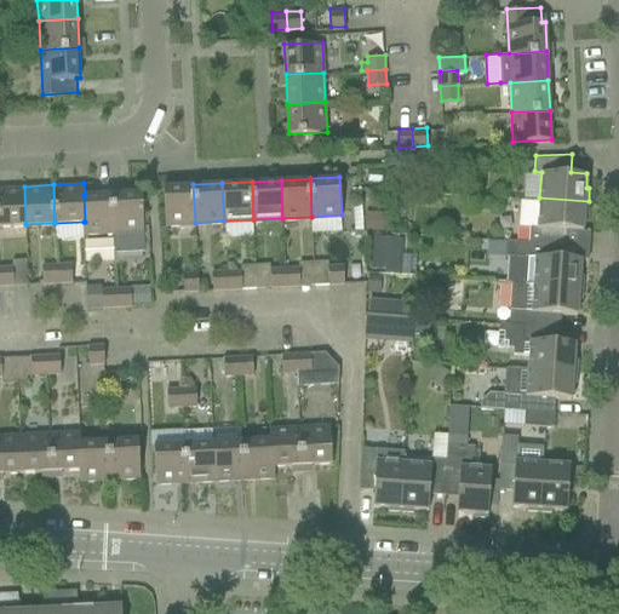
[(195,223),(193,184),(164,187),(165,224),(195,223)]
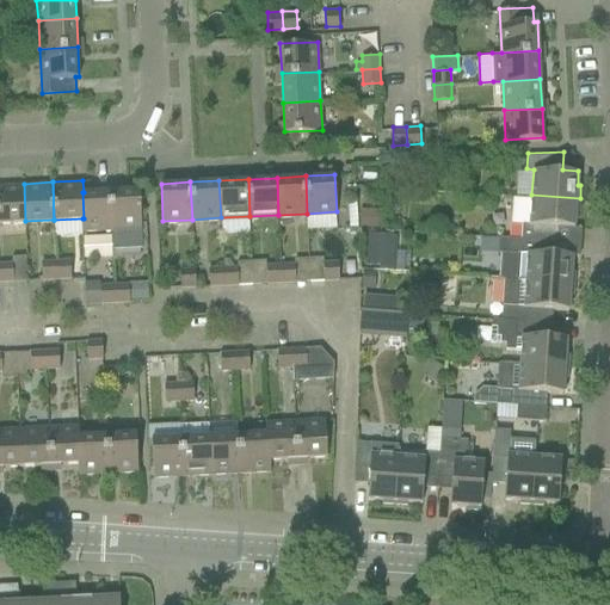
[(0,221),(25,221),(24,184),(0,184),(0,221)]
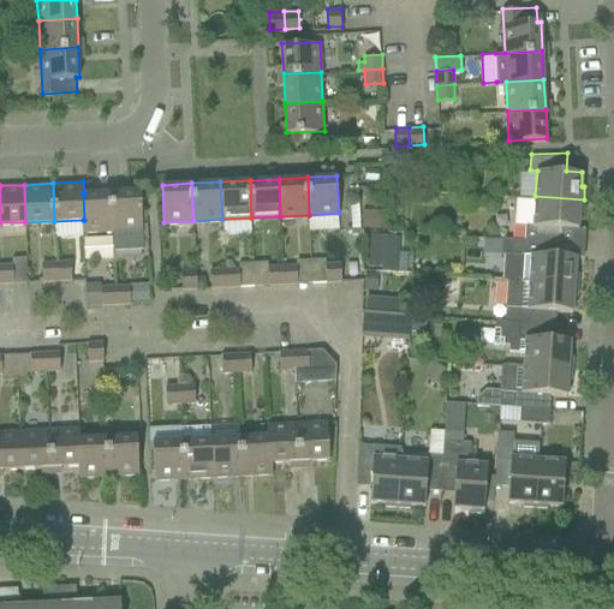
[(141,190),(112,191),(113,228),(114,246),(144,244),(141,190)]
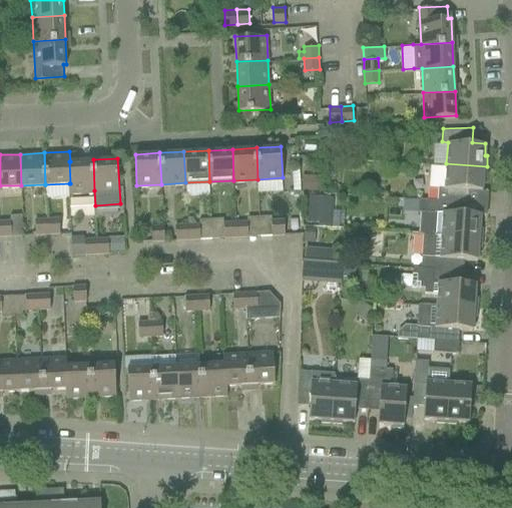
[(70,183),(69,183),(69,191),(94,190),(93,159),(70,161),(69,161),(70,183)]
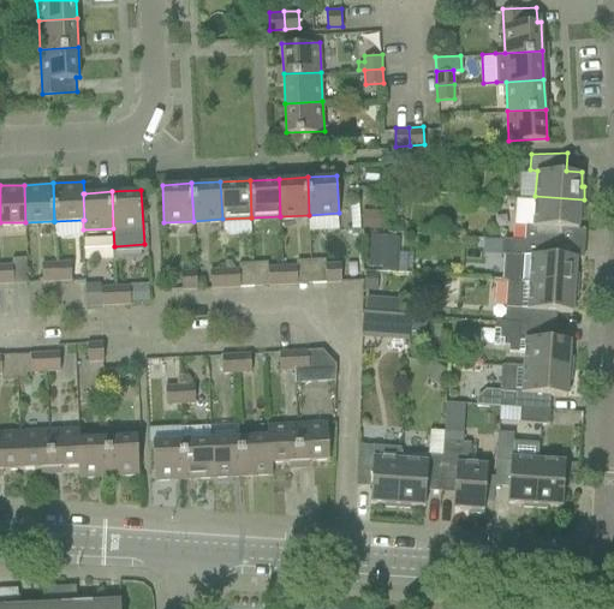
[(526,221),(525,237),(561,239),(562,226),(578,226),(579,212),(583,212),(584,199),(535,196),(534,222),(526,221)]
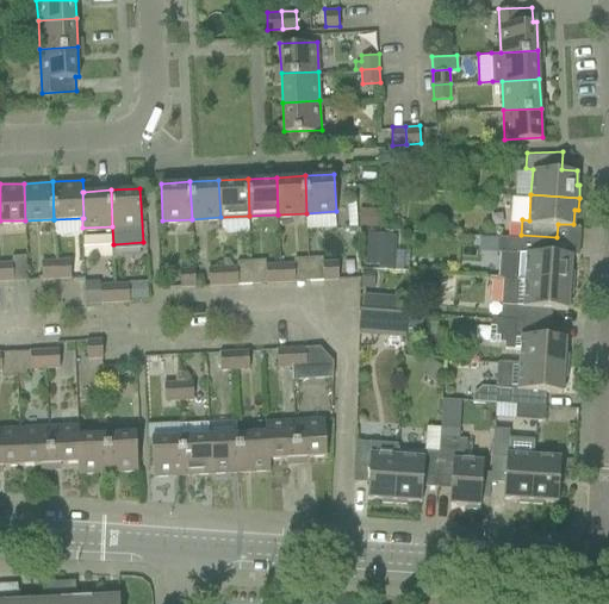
[(362,207),(362,223),(372,223),(373,207),(362,207)]
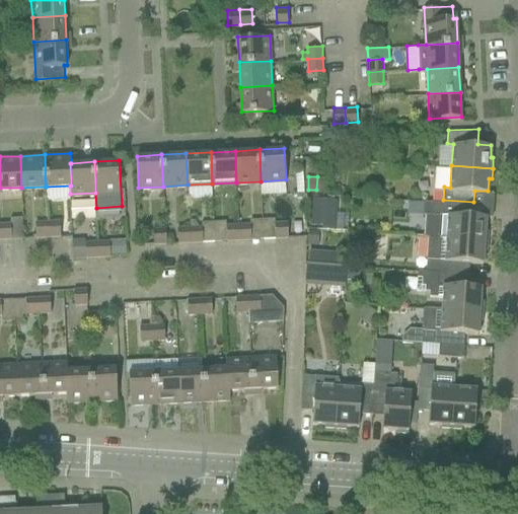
[(312,197),(312,209),(337,210),(337,199),(312,197)]
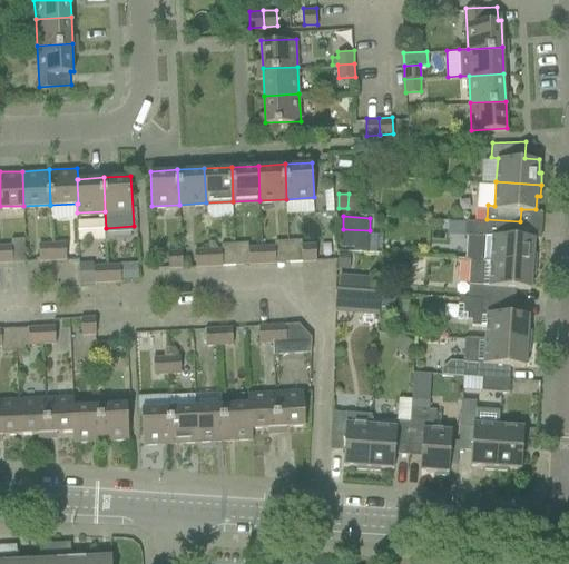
[(467,218),(466,233),(468,234),(467,257),(471,257),(536,261),(536,250),(533,250),(535,236),(520,235),(520,221),(487,219),(467,218)]
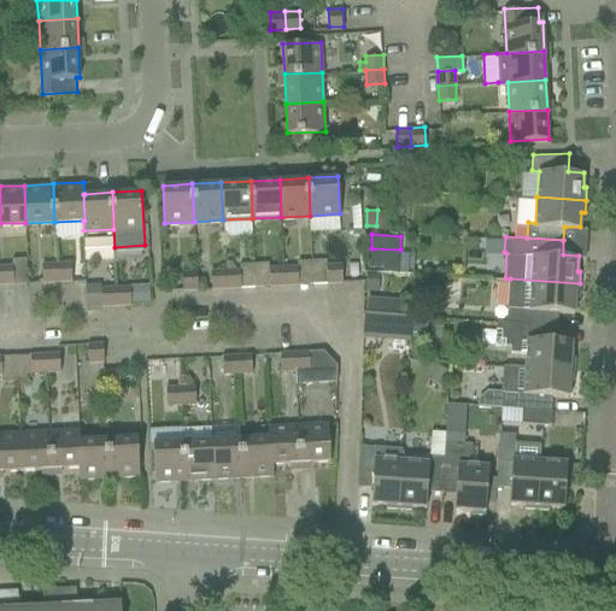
[(58,278),(57,260),(42,262),(44,278),(58,278)]
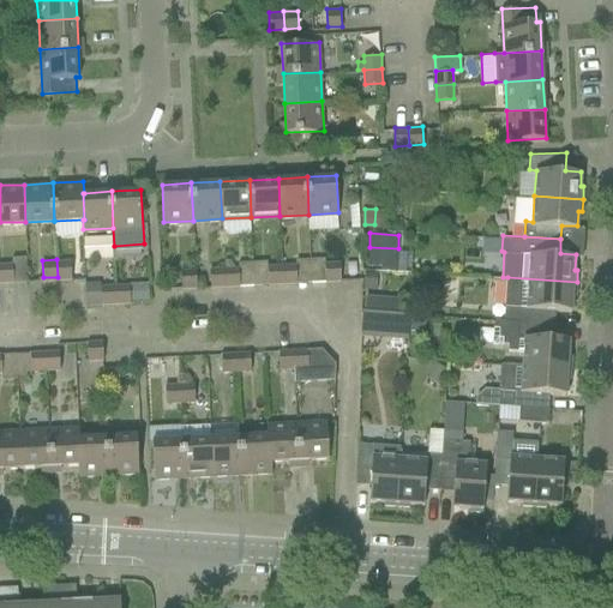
[(71,259),(56,259),(58,277),(72,276),(71,259)]
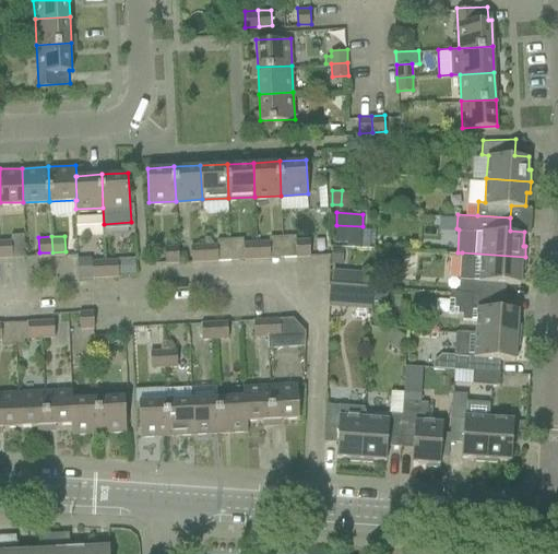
[(309,237),(296,238),(296,255),(309,254),(309,237)]
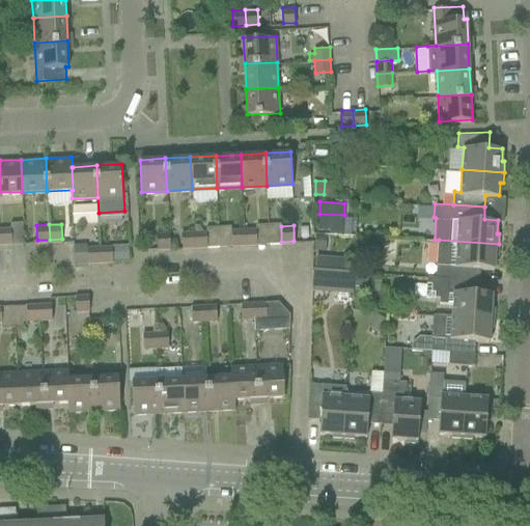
[(11,226),(0,226),(0,242),(12,242),(11,226)]
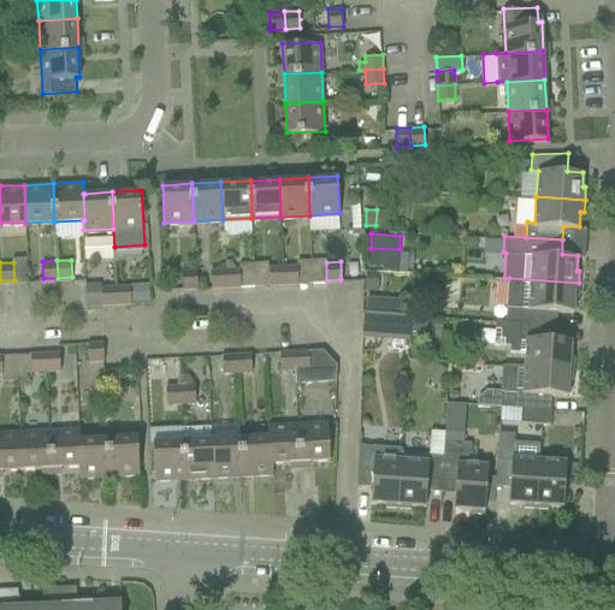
[(284,282),(283,264),(268,265),(268,283),(284,282)]
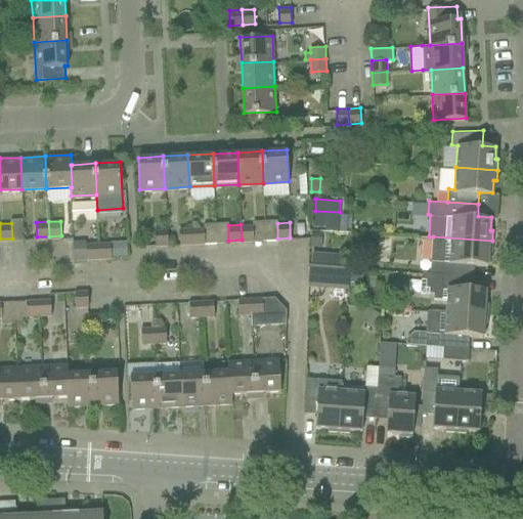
[(253,224),(241,224),(242,240),(254,240),(253,224)]
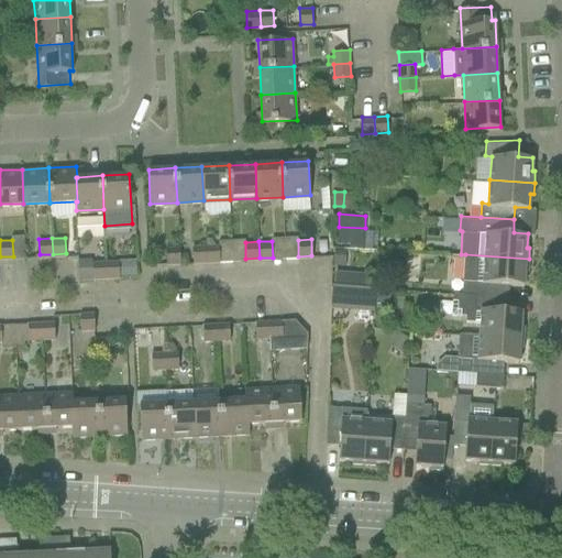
[(207,261),(206,244),(193,245),(193,261),(207,261)]
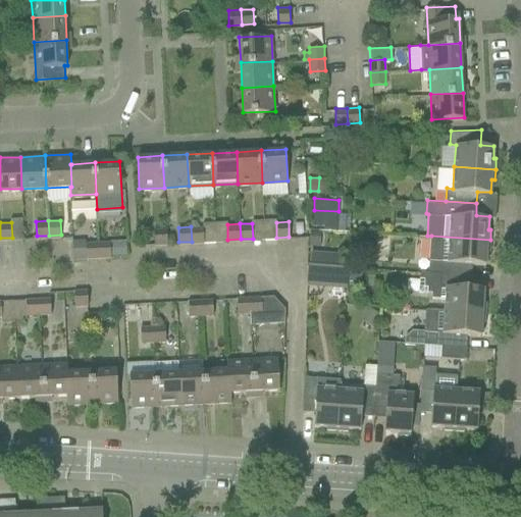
[(203,226),(191,226),(192,242),(203,241),(203,226)]
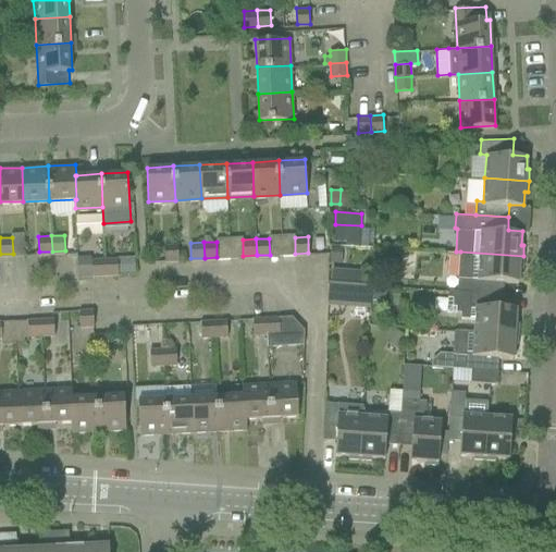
[(164,244),(164,260),(178,259),(177,243),(164,244)]
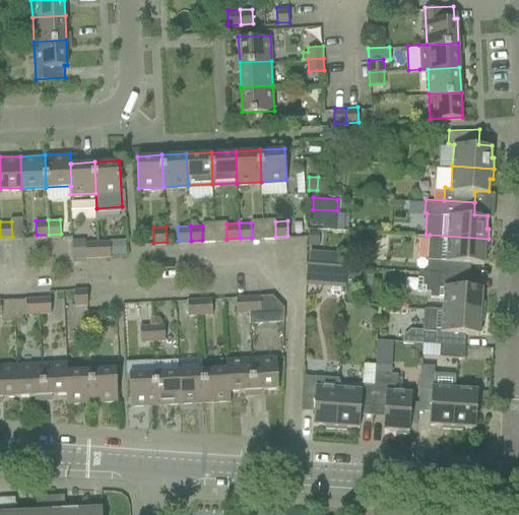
[(310,230),(309,239),(320,239),(321,231),(310,230)]
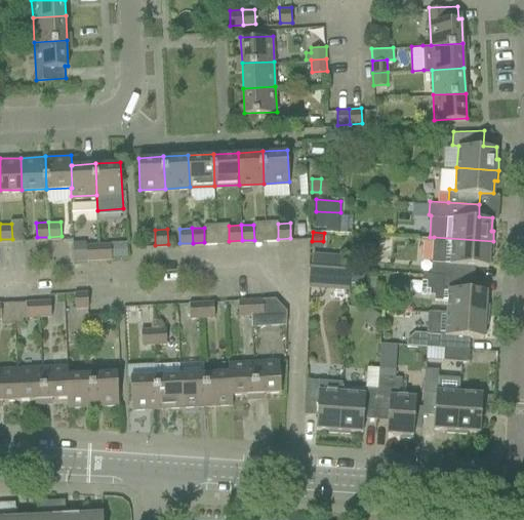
[(432,260),(431,273),(475,276),(475,264),(489,265),(489,252),(492,252),(493,241),(434,237),(432,260)]
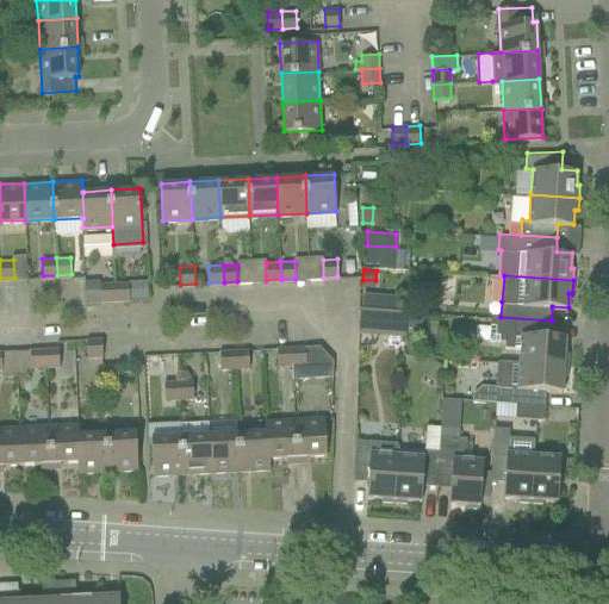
[(116,300),(115,282),(101,284),(100,279),(86,280),(87,302),(116,300)]
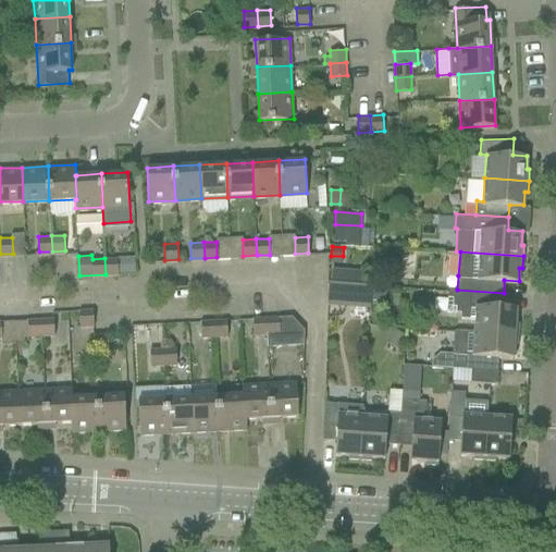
[(118,257),(104,258),(106,274),(119,273),(118,257)]
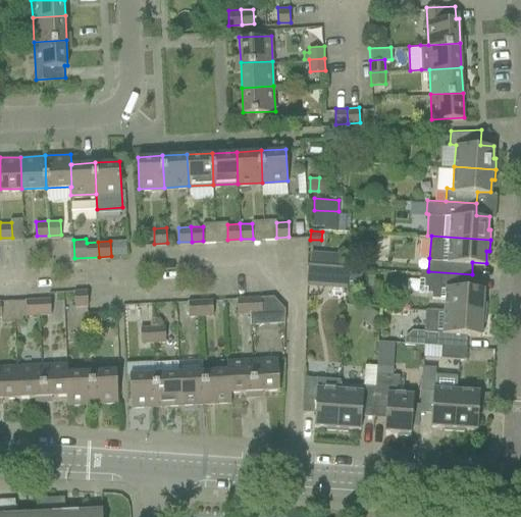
[(349,267),(310,265),(308,265),(307,285),(348,287),(349,267)]
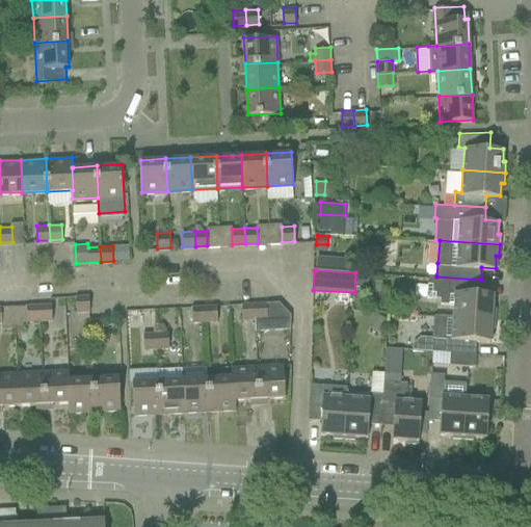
[(357,272),(356,285),(362,285),(368,279),(369,273),(357,272)]
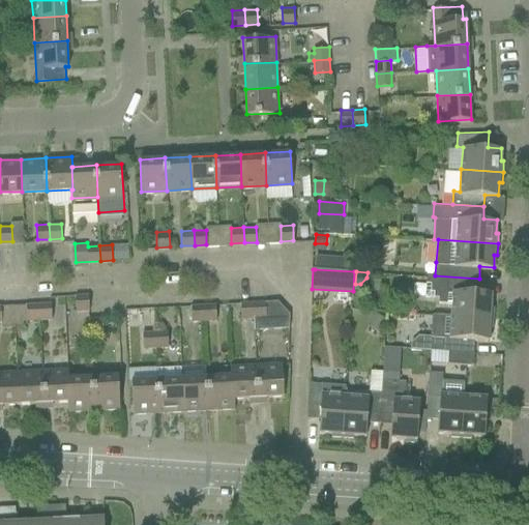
[(452,300),(451,313),(493,316),(494,304),(491,304),(492,292),(478,291),(479,279),(435,275),(427,275),(425,292),(441,293),(441,299),(452,300)]
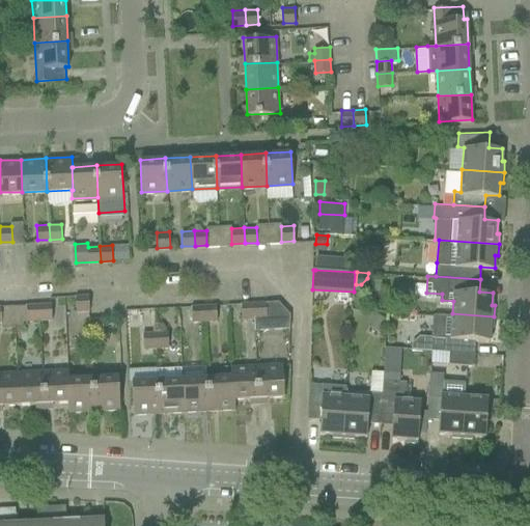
[(89,309),(88,294),(76,295),(77,310),(89,309)]
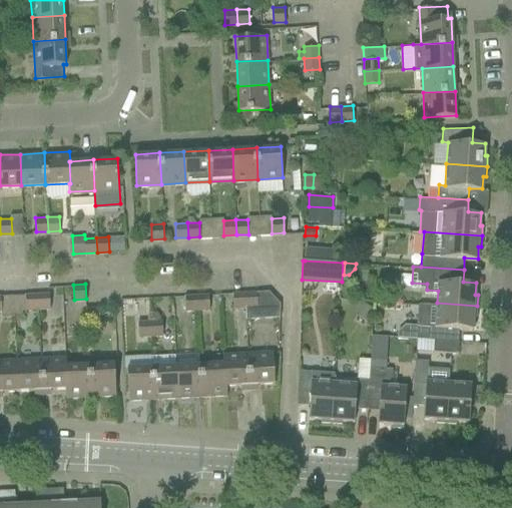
[(257,291),(245,292),(246,307),(246,317),(280,316),(281,302),(270,291),(257,291)]
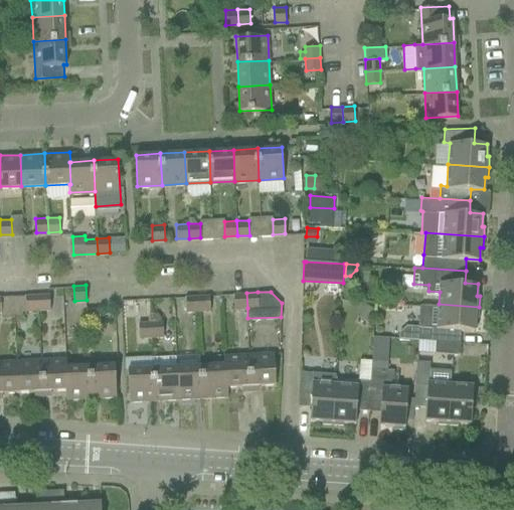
[(39,309),(38,293),(26,294),(27,309),(39,309)]
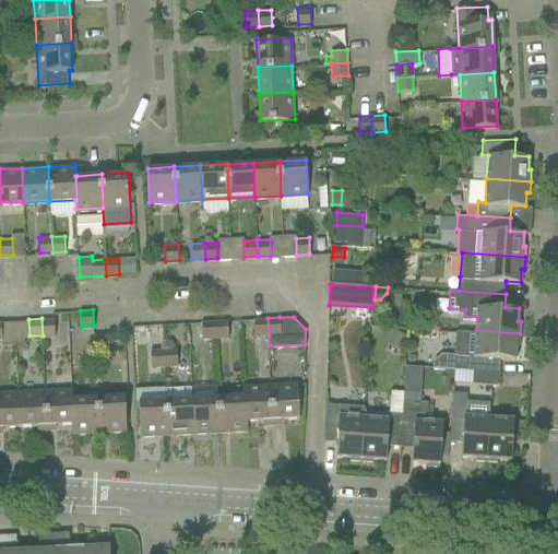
[(55,318),(42,318),(43,336),(56,334),(55,318)]
